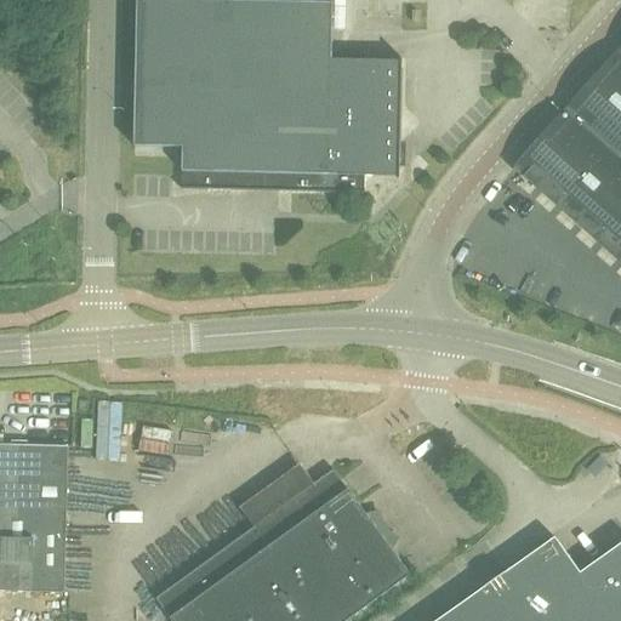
[(240,0),(228,0),(135,0),(131,146),(180,147),(180,188),(366,193),(366,176),(402,177),(404,62),(332,61),(334,0),(240,0)]
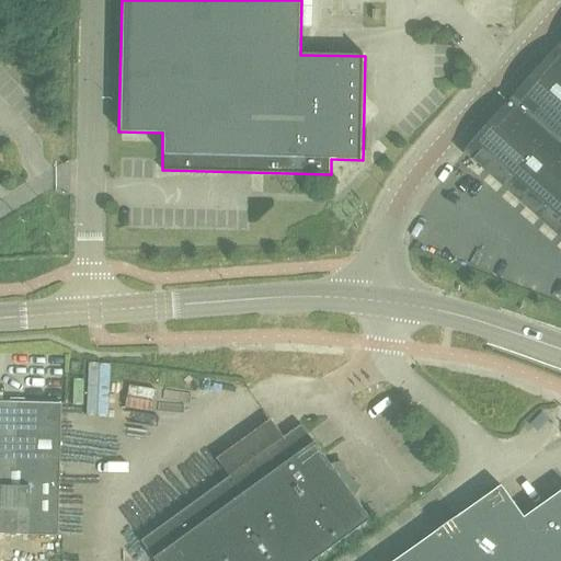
[(560,41),(465,149),(560,235),(560,41)]
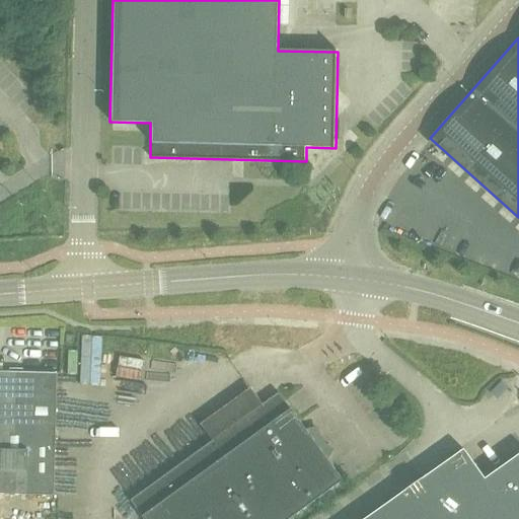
[(101,336),(82,335),(82,349),(80,384),(99,384),(101,336)]
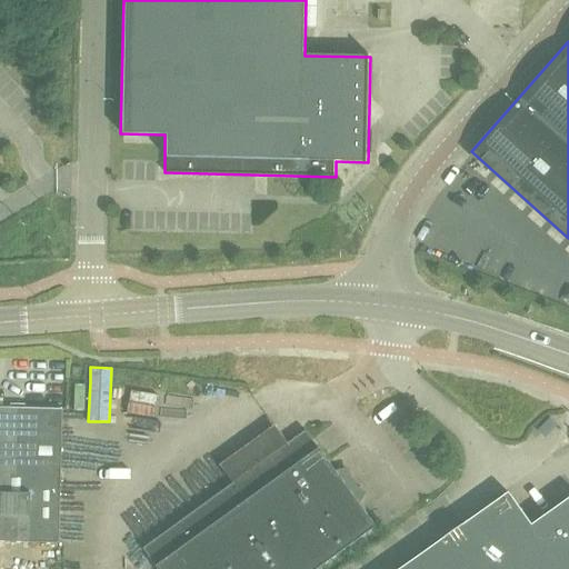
[(0,539),(59,541),(61,407),(16,406),(0,406),(0,539)]
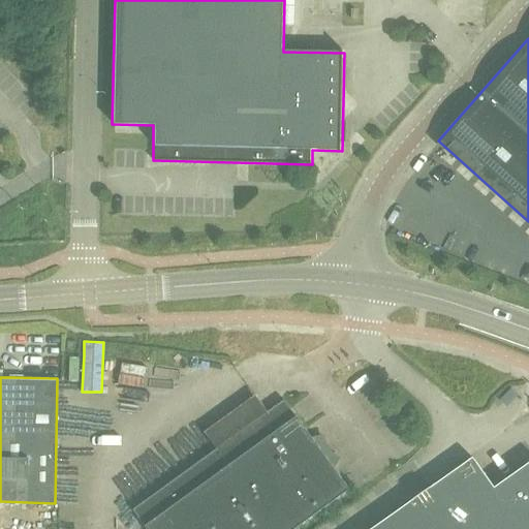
[(216,448),(133,510),(147,528),(293,528),(349,488),(333,465),(339,457),(335,454),(331,449),(328,446),(324,442),(322,435),(313,437),(285,400),(269,412),(256,395),(205,433),(216,448)]
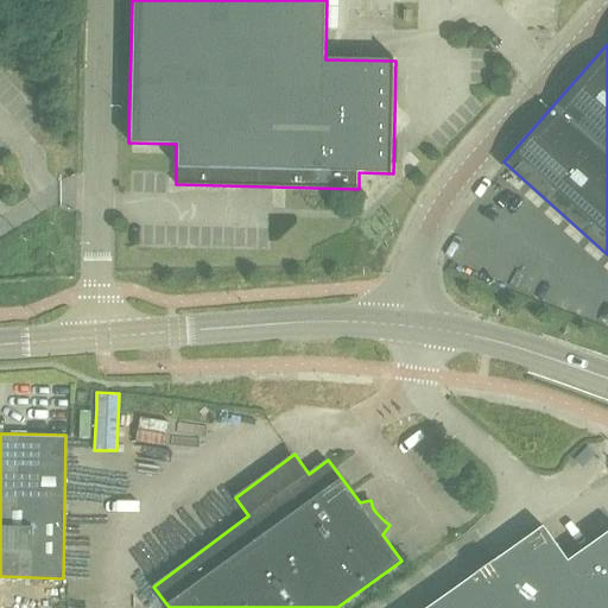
[(428,607),(607,607),(607,532),(569,561),(544,526),(504,555),(512,567),(501,574),(499,570),(482,582),(485,586),(474,593),(466,582),(428,607)]
